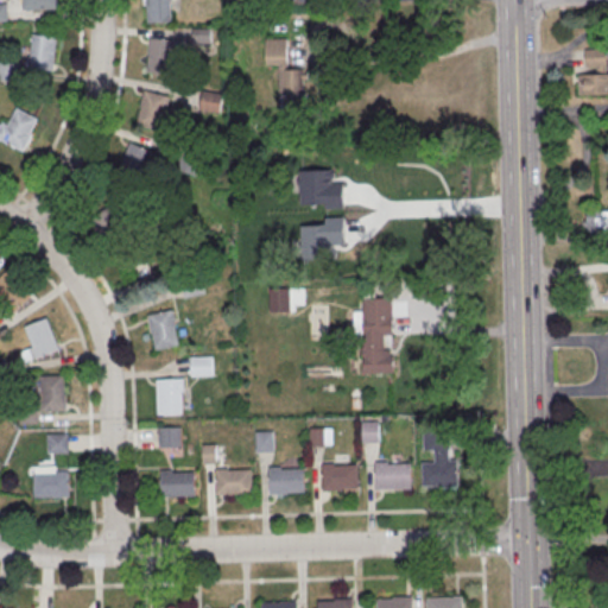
[(33,0),(57,0),(58,12),(35,13),(33,0)]
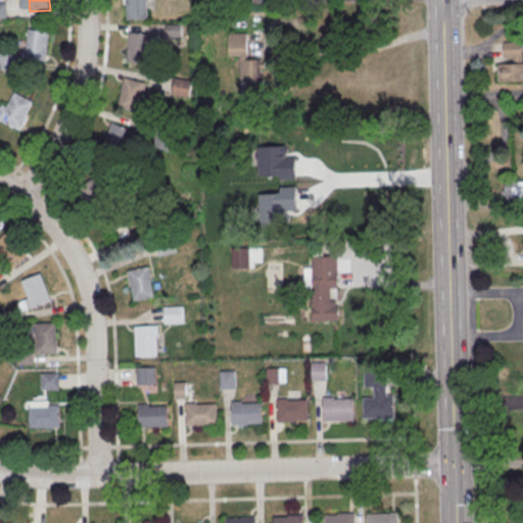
[(127,0),(147,0),(148,21),(128,22),(127,0)]
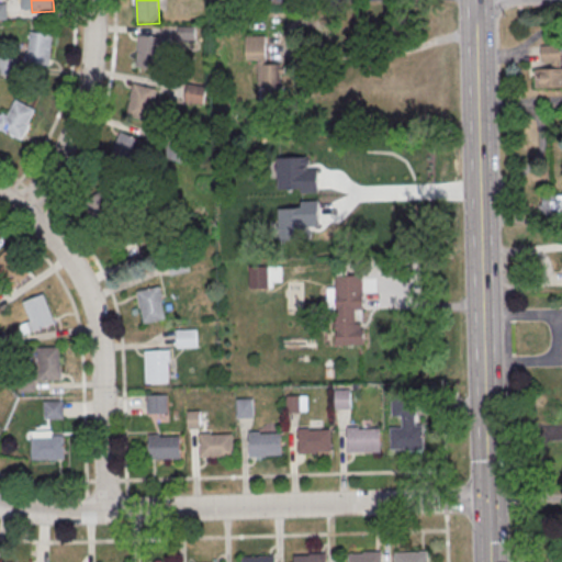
[(52,33),(29,31),(26,63),(49,65),(52,33)]
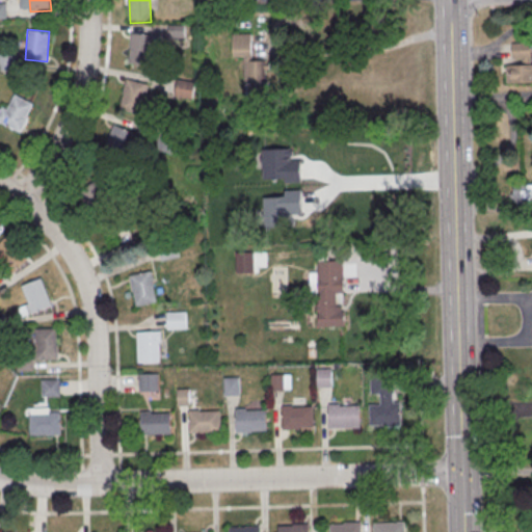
[(233,57),(244,57),(244,97),(264,97),(264,59),(251,60),(251,33),(233,33),(233,57)]
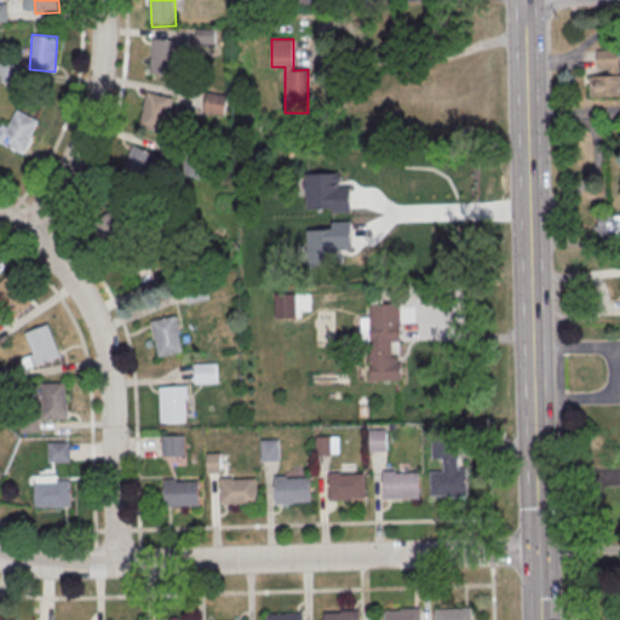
[(188,55),(188,40),(151,40),(151,74),(178,74),(178,55),(188,55)]
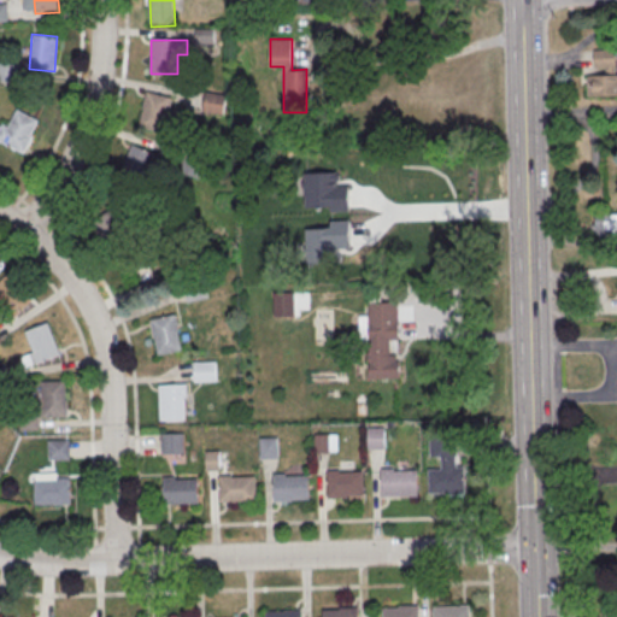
[(594,68),(616,68),(616,50),(594,50),(594,68)]
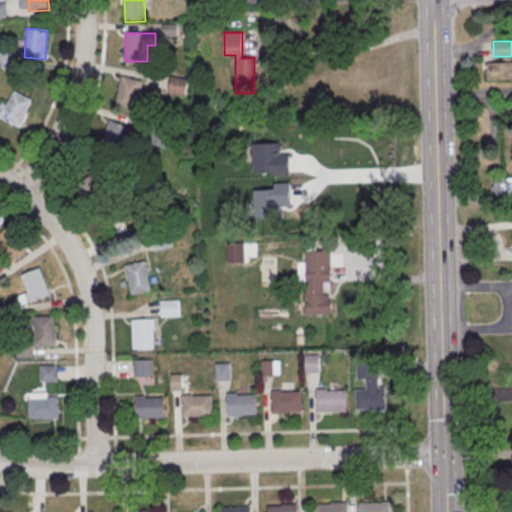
[(0,66),(15,69),(17,54),(0,52),(0,53),(0,66)]
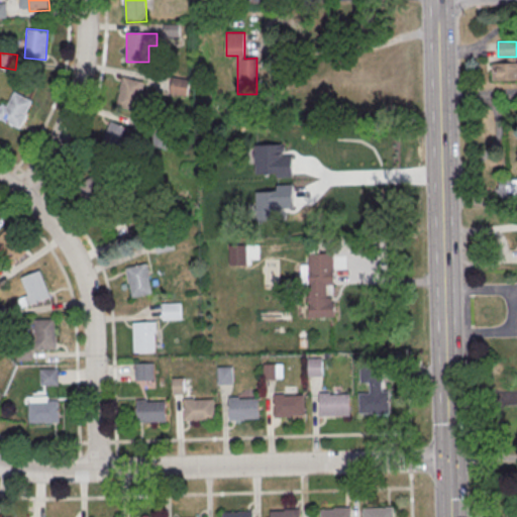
[(493,80),(516,80),(516,62),(493,63),(493,80)]
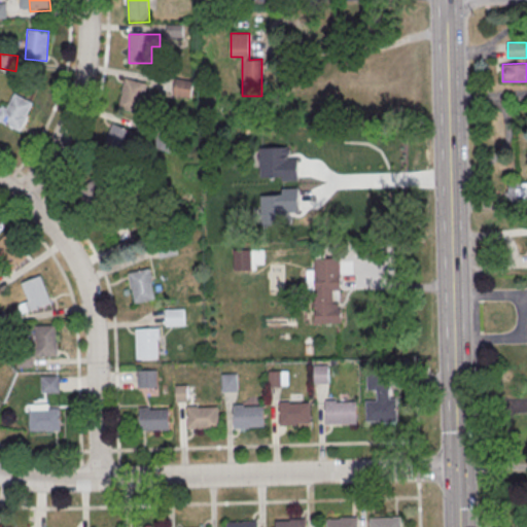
[(139,114),(147,83),(126,77),(117,108),(139,114)]
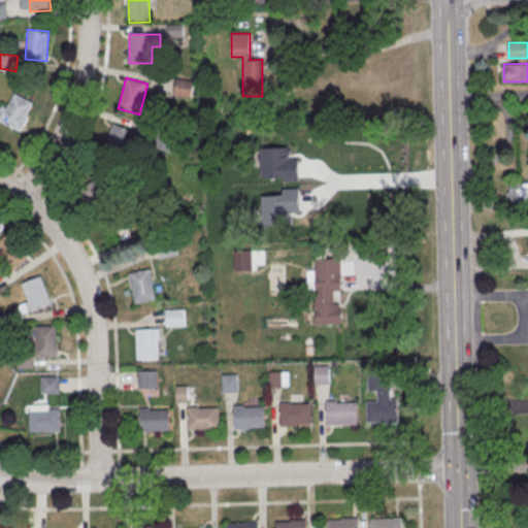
[(33,101),(14,95),(10,103),(3,101),(0,109),(0,122),(22,130),(33,101)]
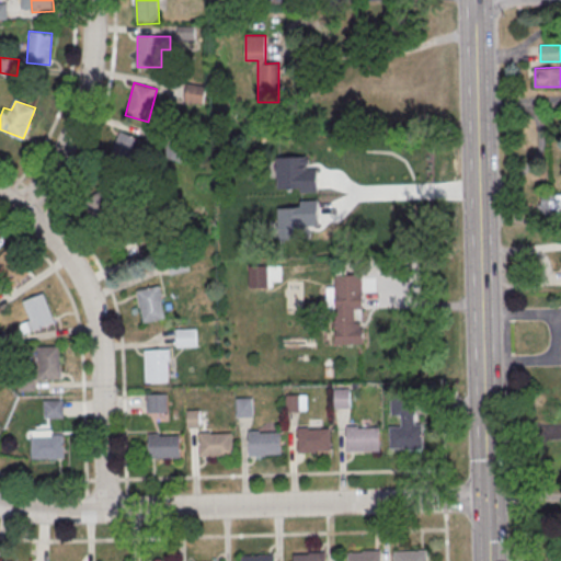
[(136,170),(147,141),(121,132),(110,159),(136,170)]
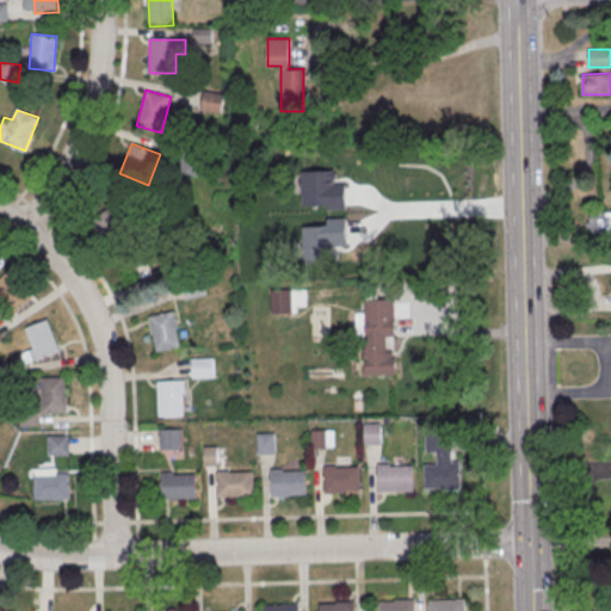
[(104,244),(130,242),(130,214),(104,215),(104,244)]
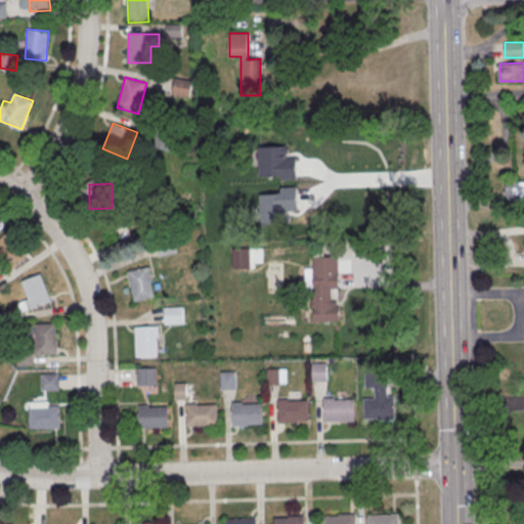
[(523,204),(523,183),(507,183),(507,204),(523,204)]
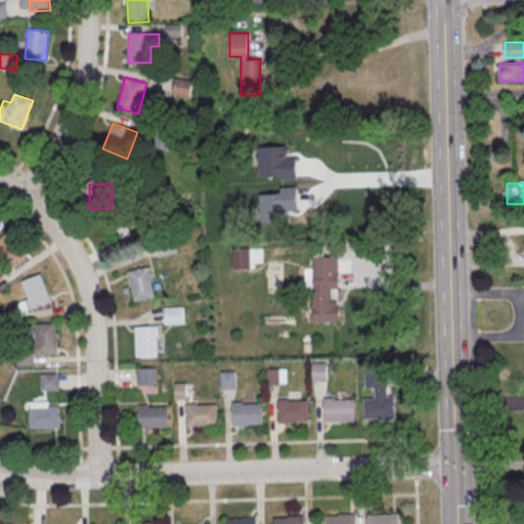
[(25,257),(11,234),(0,241),(0,250),(9,266),(25,257)]
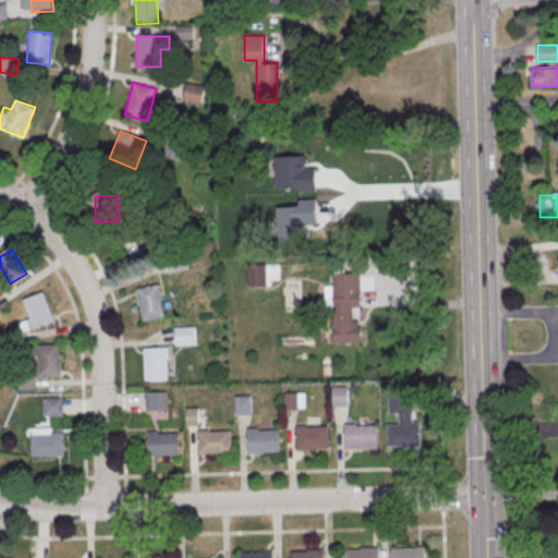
[(334,277),(361,276),(362,346),(336,346),(334,277)]
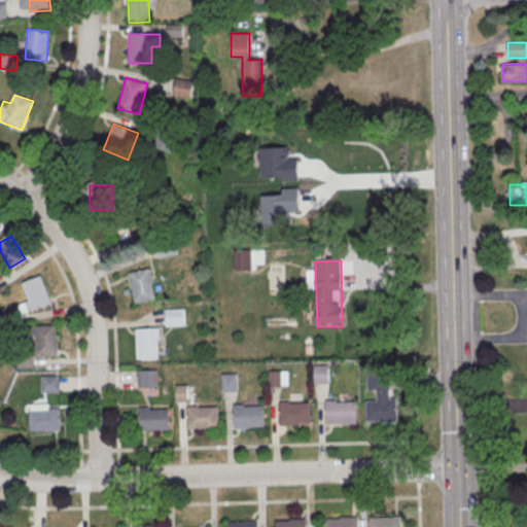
[(129,273),(136,303),(156,299),(149,269),(129,273)]
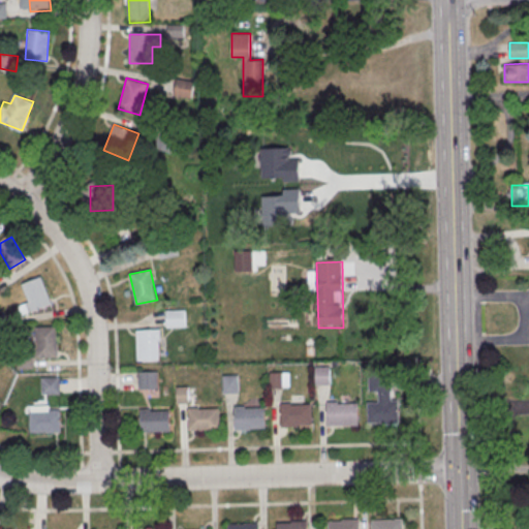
[(20,305),(22,314),(52,305),(42,277),(22,283),(28,303),(20,305)]
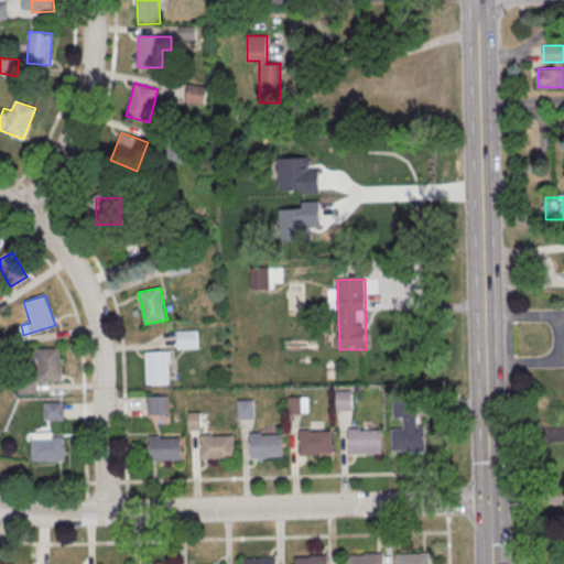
[(179,334),(198,333),(198,351),(179,351),(179,334)]
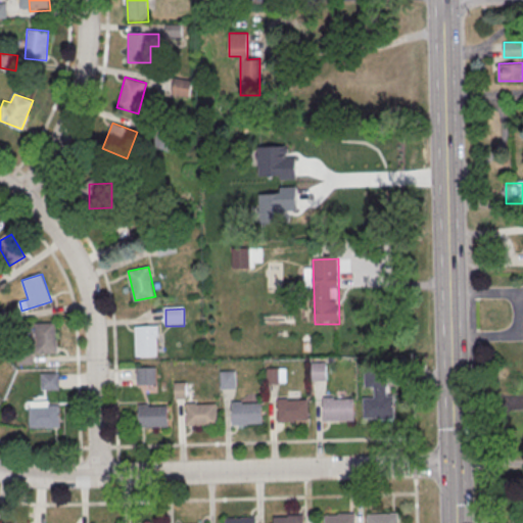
[(35,353),(57,353),(57,323),(35,323),(35,353)]
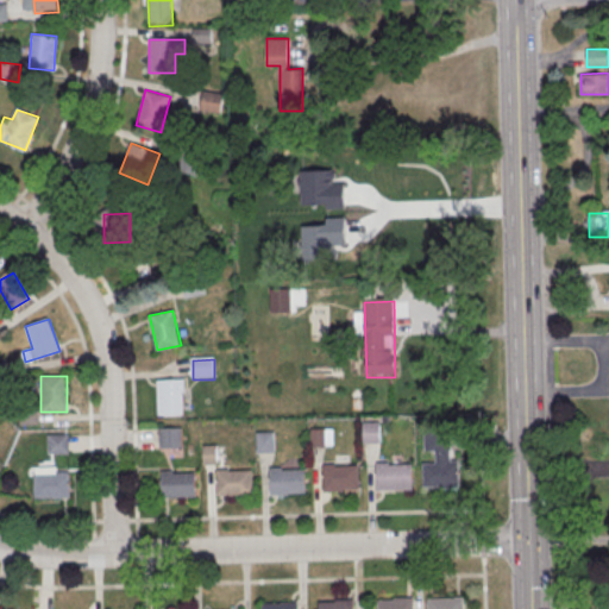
[(184,415),(184,380),(158,380),(158,415),(184,415)]
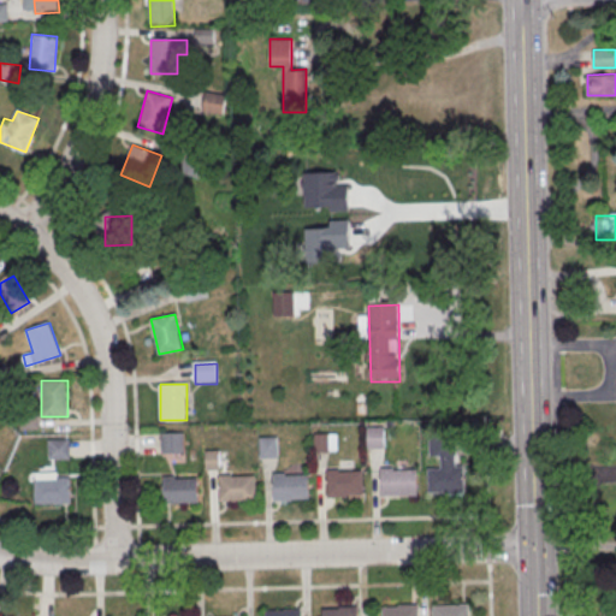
[(368,449),(384,449),(384,426),(368,426),(368,449)]
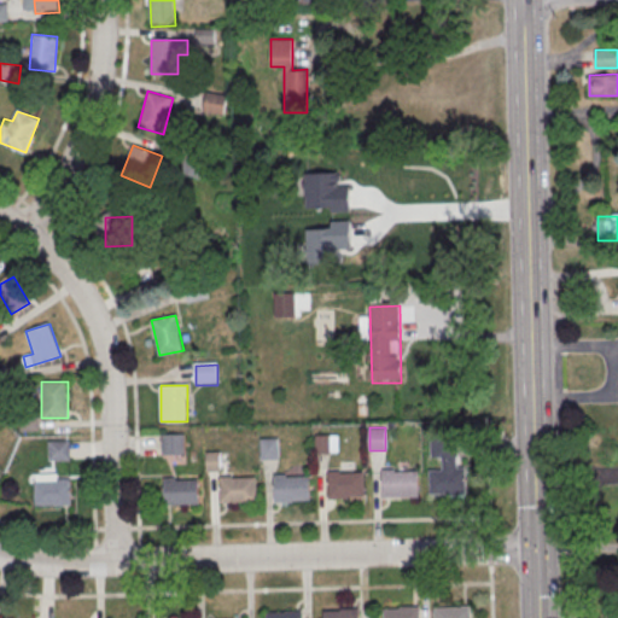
[(337,453),(337,436),(316,436),(316,453),(337,453)]
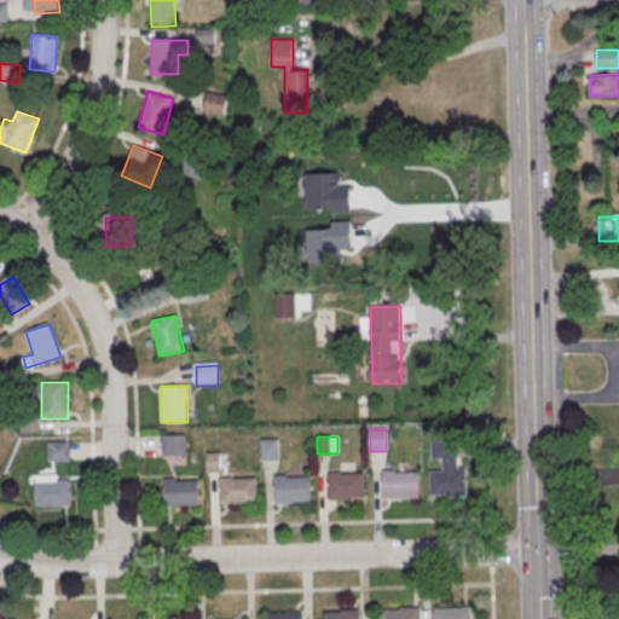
[(163,438),(185,438),(185,458),(163,458),(163,438)]
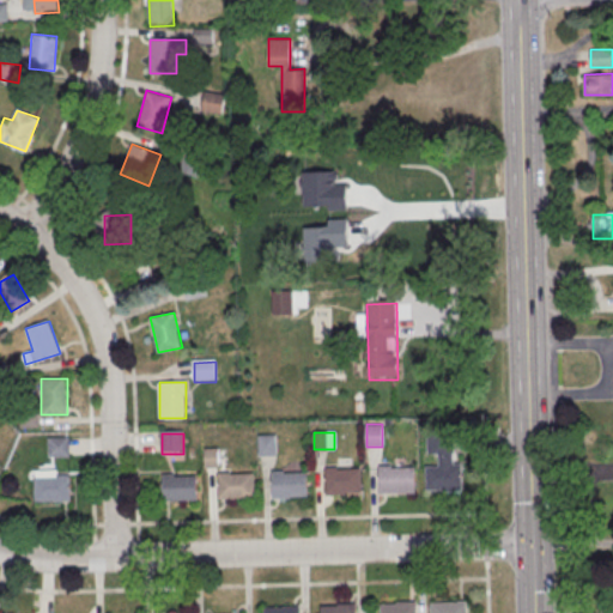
[(275,455),(275,436),(259,436),(259,455),(275,455)]
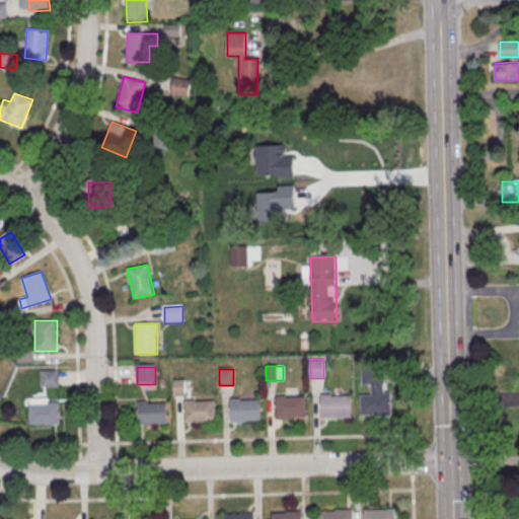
[(391,416),(391,392),(383,392),(383,369),(361,369),(361,384),(371,384),(371,394),(361,394),(361,416),(391,416)]
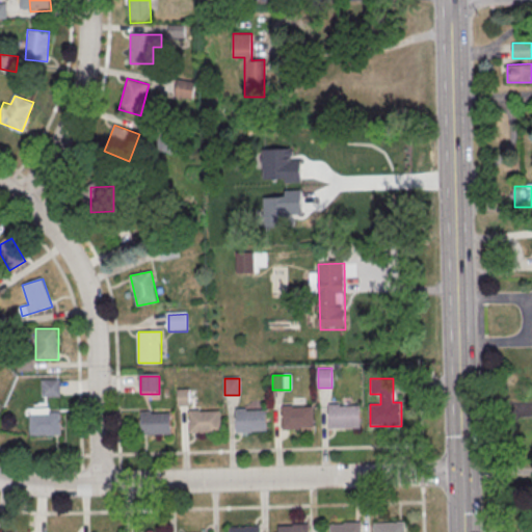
[(42,381),(60,381),(61,399),(43,399),(42,381)]
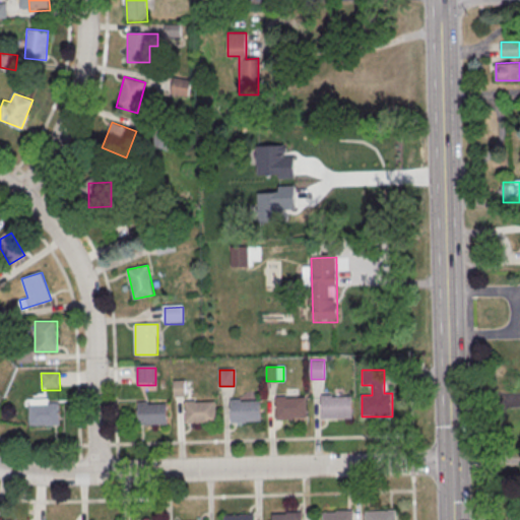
[(322,398),(323,421),(339,421),(339,419),(353,419),(352,399),(333,399),(333,397),(322,398)]
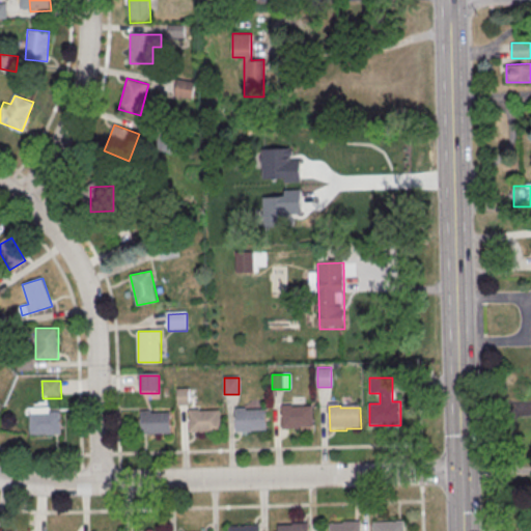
[(282,408),(282,431),(300,431),(300,429),(314,429),(313,409),(294,409),(294,408),(282,408)]
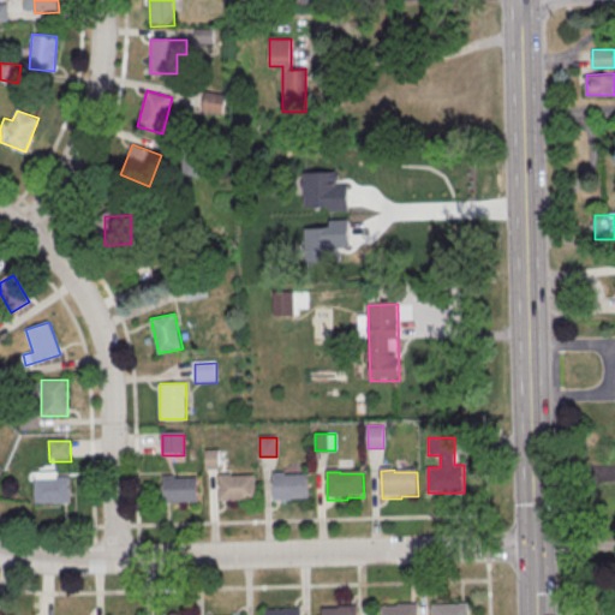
[(273,476),(274,505),(293,503),(293,502),(310,501),(309,477),(286,478),(286,476),(273,476)]
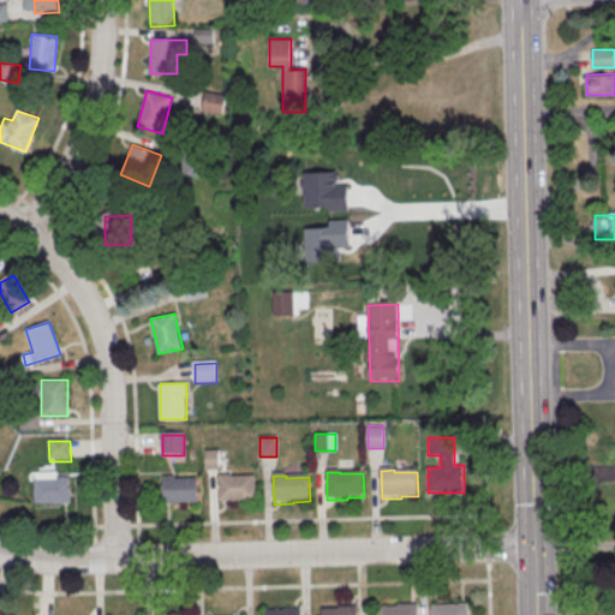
[(220,477),(220,505),(240,505),(240,502),(256,502),(256,478),(232,478),(232,477),(220,477)]
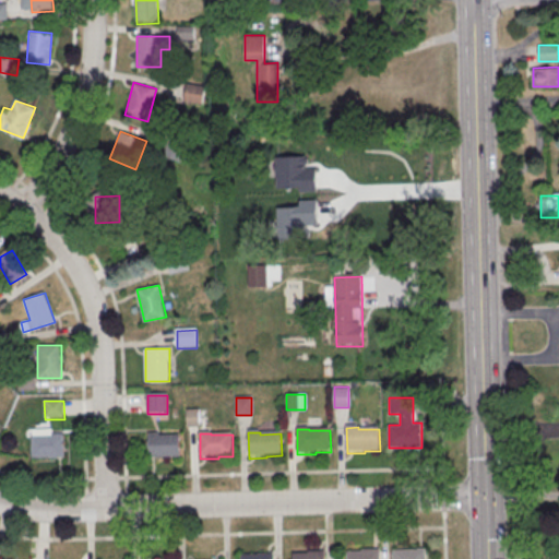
[(147,435),(149,461),(166,460),(166,459),(181,458),(180,436),(159,437),(159,435),(147,435)]
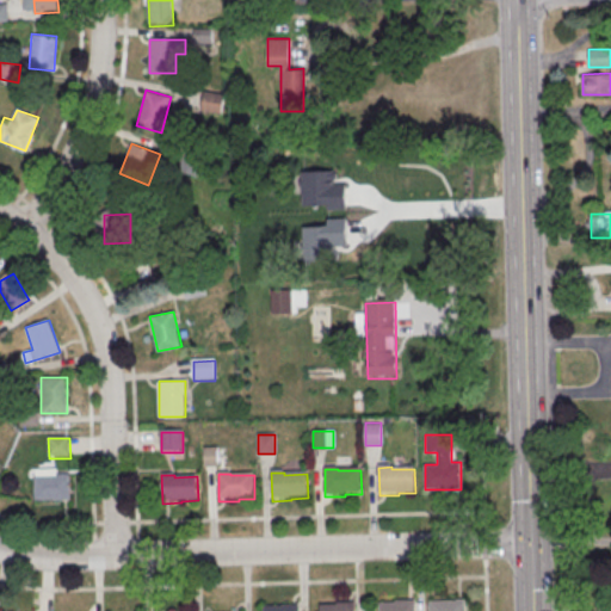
[(35,479),(71,479),(71,501),(36,503),(35,479)]
